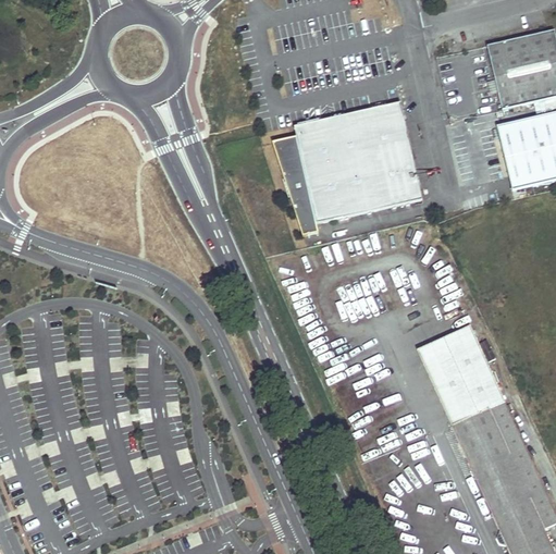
[(555,36),(554,28),(487,44),(502,108),(555,95),(555,36)]
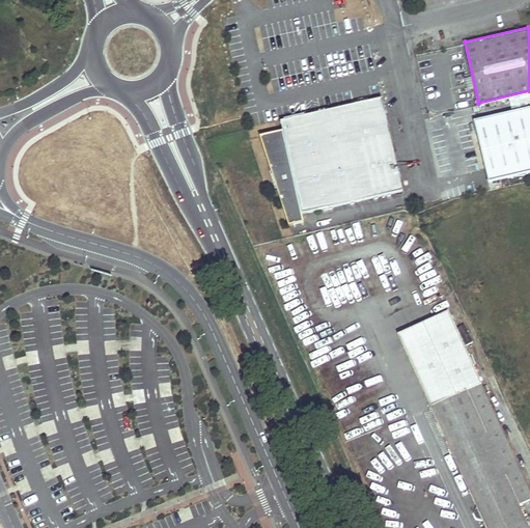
[(282,129),(260,134),(288,222),(303,219),(301,211),(401,188),(381,96),(280,118),(282,129)]
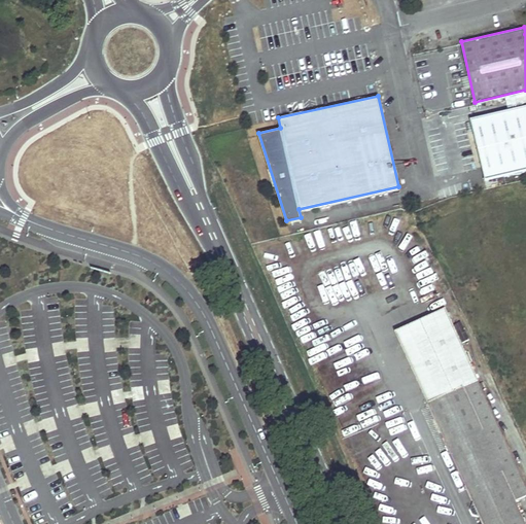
[(525,166),(525,103),(469,117),(484,176),(525,166)]
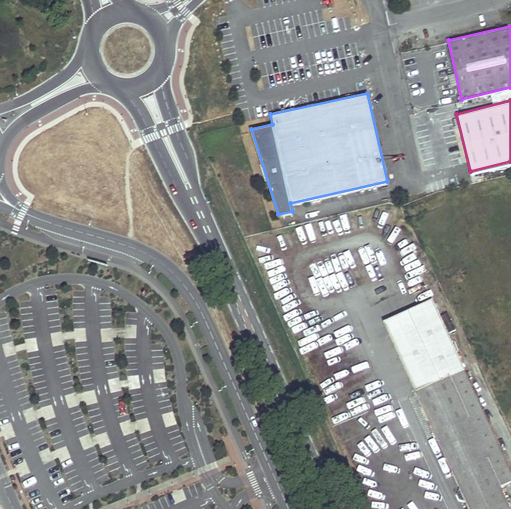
[(425,301),(383,320),(388,331),(430,312),(425,301)]
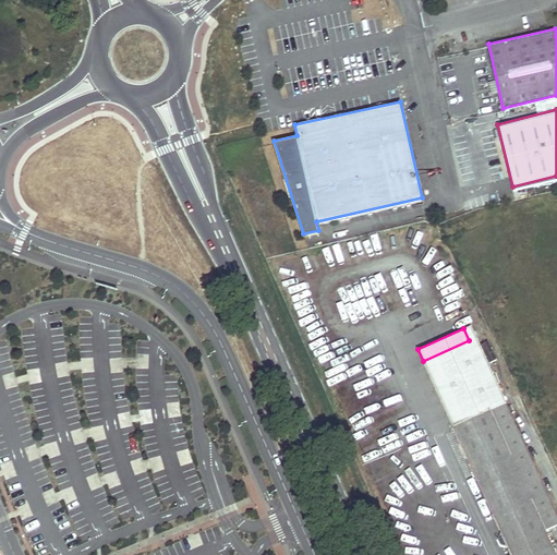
[(423,361),(510,554),(556,554),(552,543),(556,540),(556,532),(498,405),(469,340),(423,361)]
